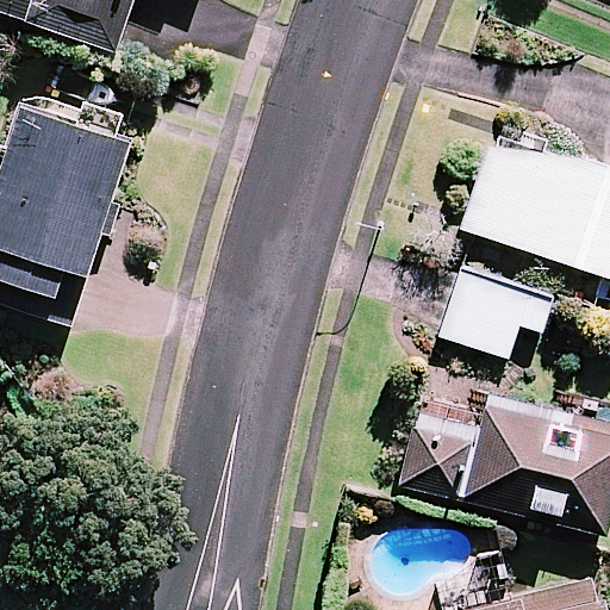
[(0,0),(0,11),(118,50),(134,0),(0,0)]
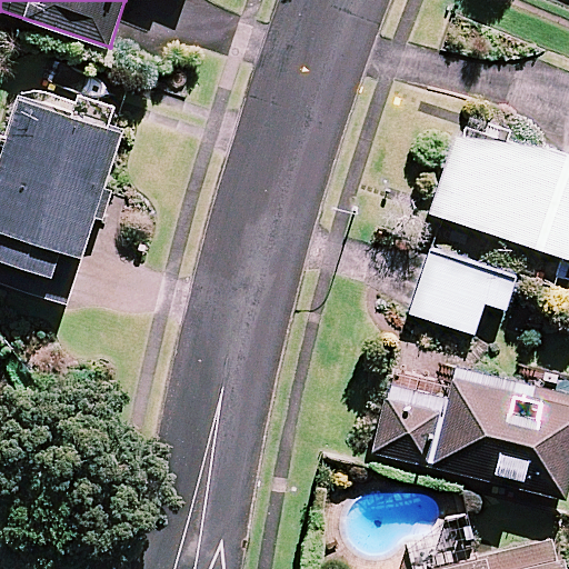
[(0,283),(67,305),(121,133),(21,101),(0,169),(0,283)]
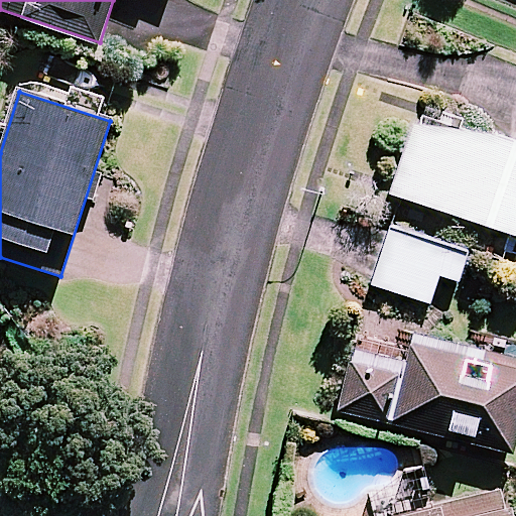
[(515,137),(513,137),(410,127),(388,194),(515,236),(515,137)]
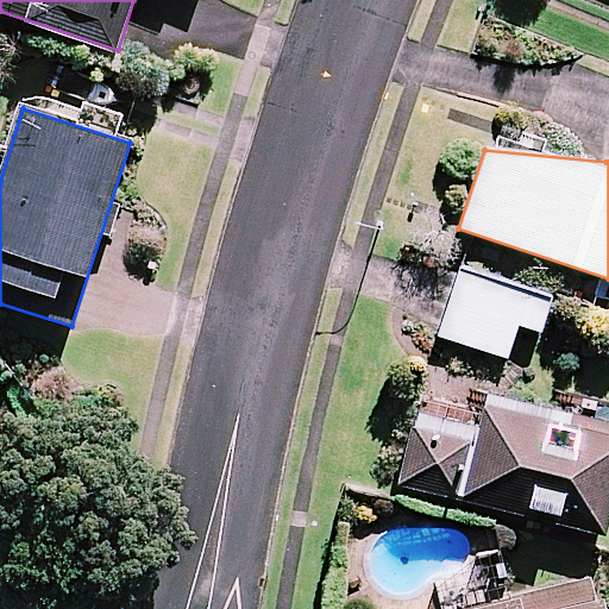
[(552,297),(462,268),(439,336),(507,358),(518,325),(540,332),(552,297)]
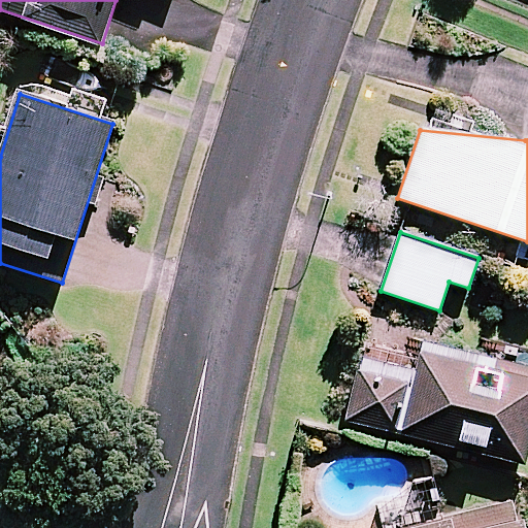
[(527,375),(483,365),(422,350),(385,340),(378,366),(362,362),(348,420),(524,464),(527,447),(527,375)]
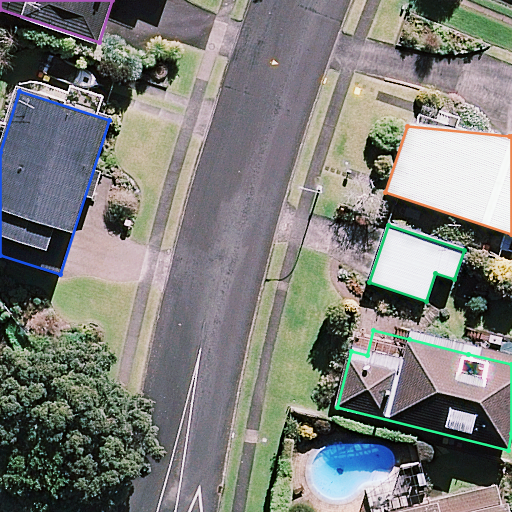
[(508,511),(502,487),(394,511),(508,511)]
